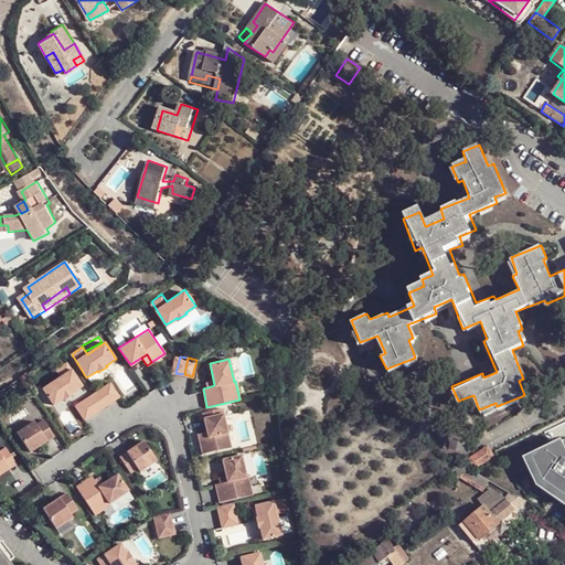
[(65,361),(55,368),(60,375),(41,386),(52,403),(62,396),(63,397),(72,392),(71,391),(81,384),(65,361)]
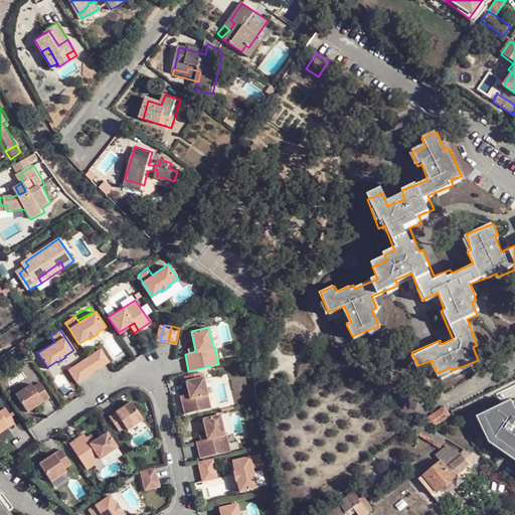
[(99,347),(93,351),(101,364),(108,360),(99,347)]
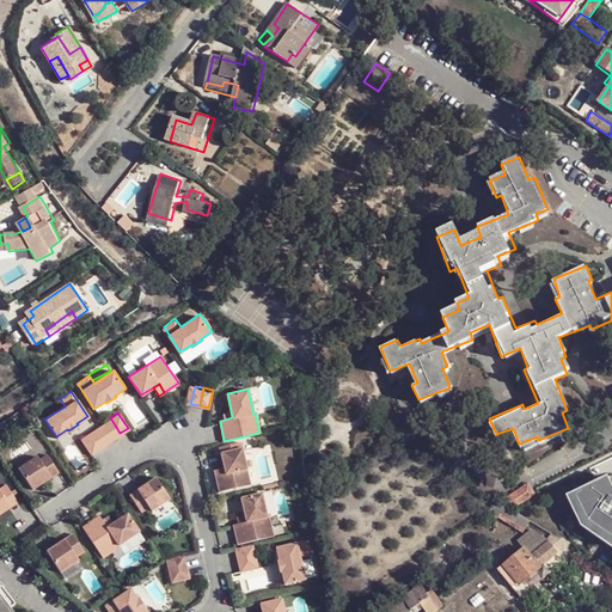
[(110,417),(103,422),(112,438),(120,433),(110,417)]
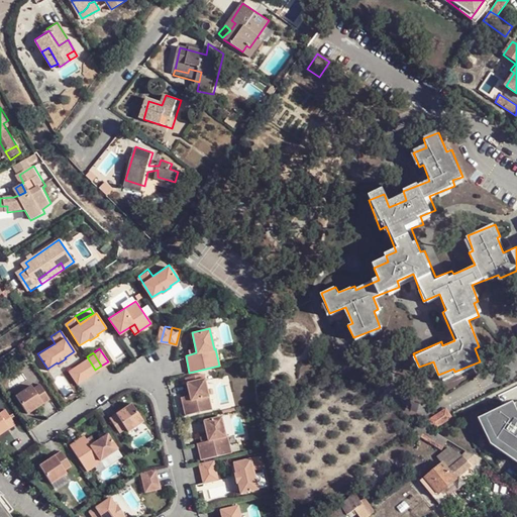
[(87,356),(84,359),(92,372),(95,370),(87,356)]
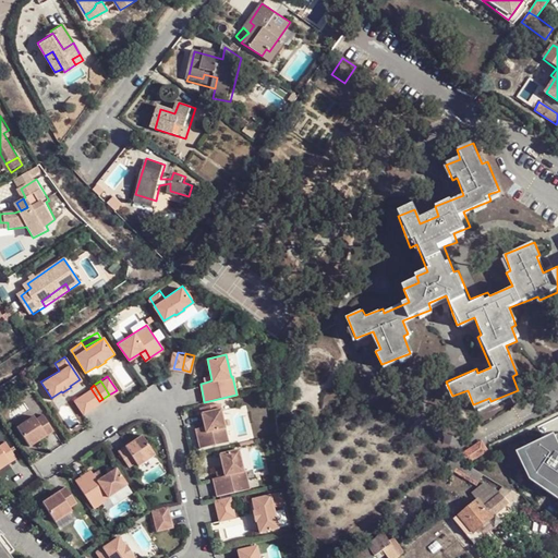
[(91,388),(87,390),(96,403),(99,401),(91,388)]
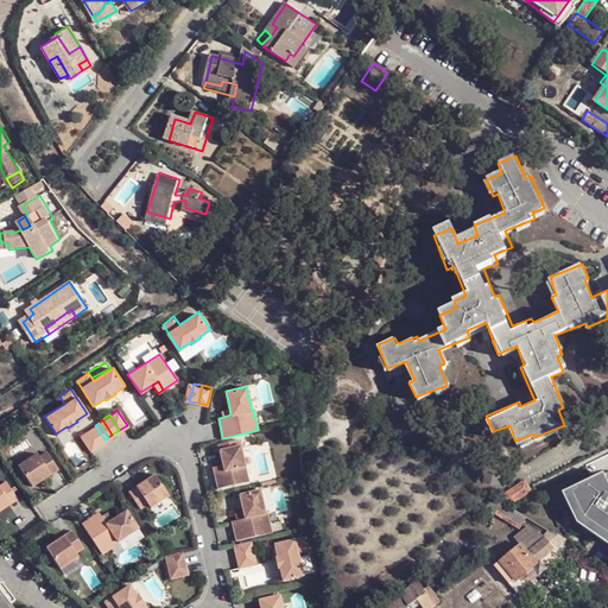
[(105,439),(95,425),(87,430),(96,445),(105,439)]
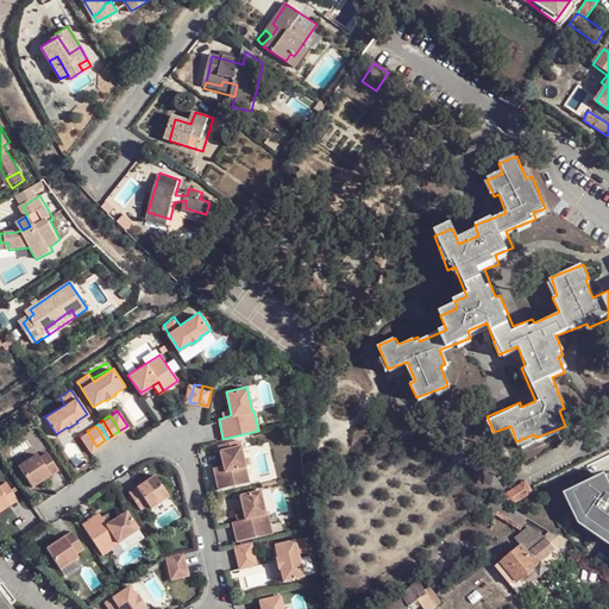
[(96,446),(87,431),(79,435),(89,451),(96,446)]
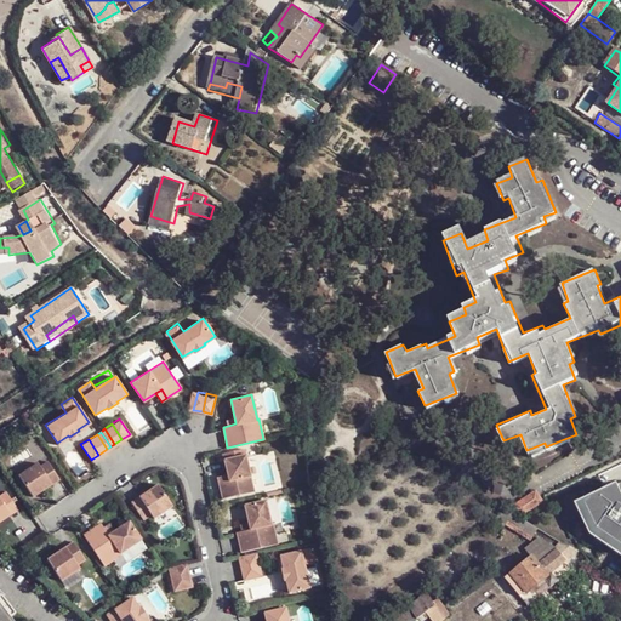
[(246,455),(224,460),(227,474),(228,480),(218,483),(222,499),(255,491),(246,455)]
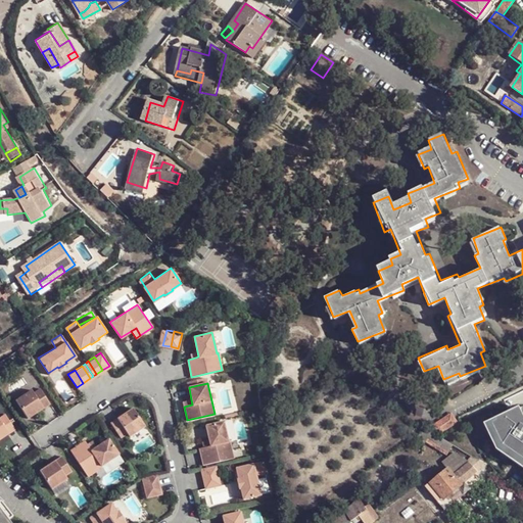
[(13,398),(15,401),(26,416),(48,401),(39,387),(32,391),(30,388),(13,398)]
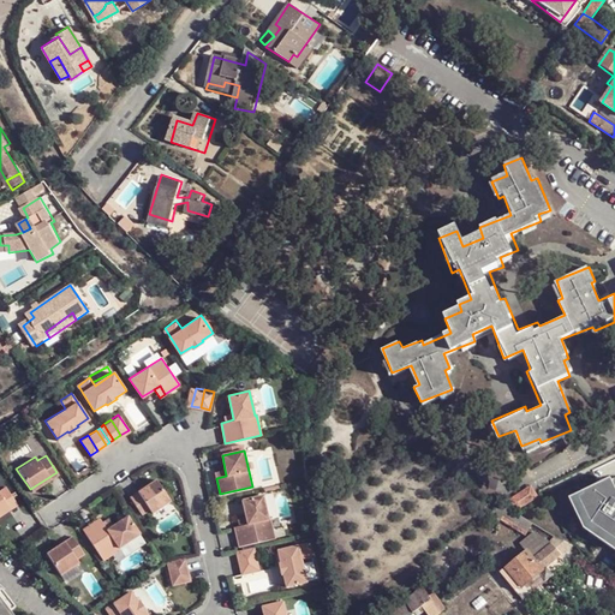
[(168,501),(166,497),(155,479),(129,497),(139,514),(148,509),(150,513),(168,501)]
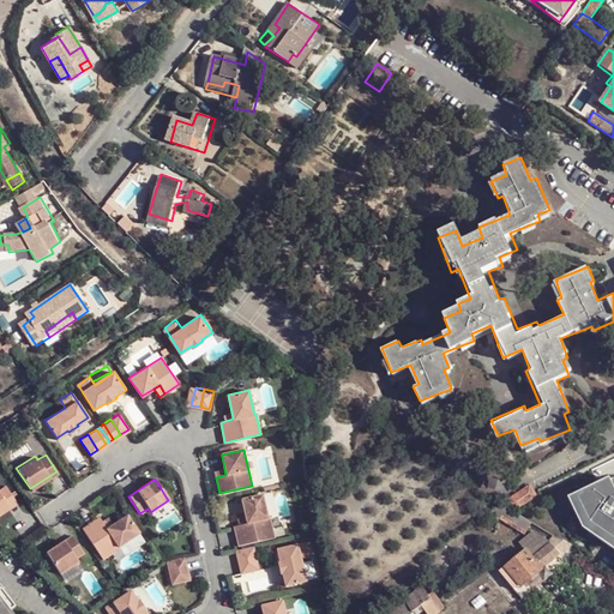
[(0,511),(14,503),(2,485),(0,486),(0,511)]
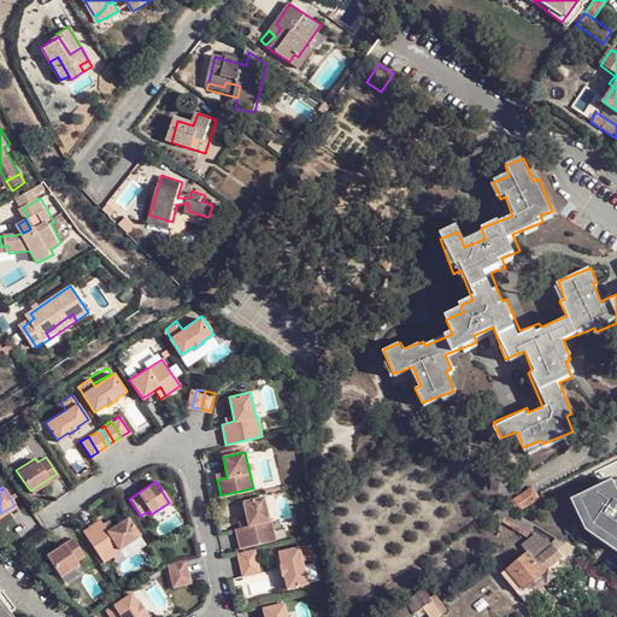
[(616,498),(611,487),(583,503),(585,505),(580,507),(591,528),(585,532),(588,539),(605,550),(610,544),(615,547),(611,554),(616,557),(616,498)]
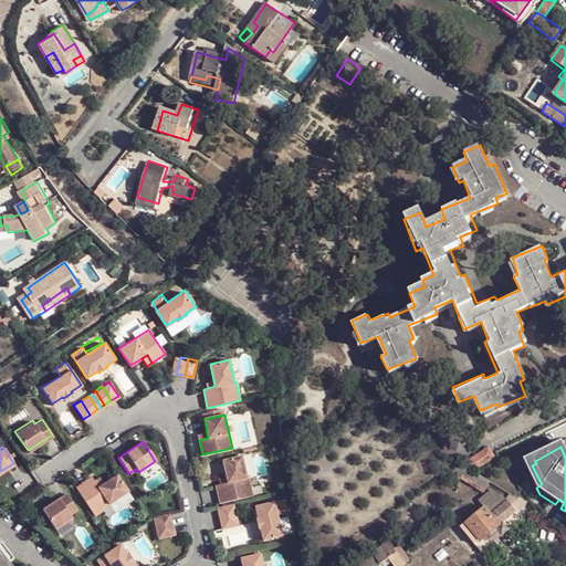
[(242,456),(222,460),(227,482),(220,484),(216,485),(219,504),(252,496),(249,478),(247,478),(242,456)]
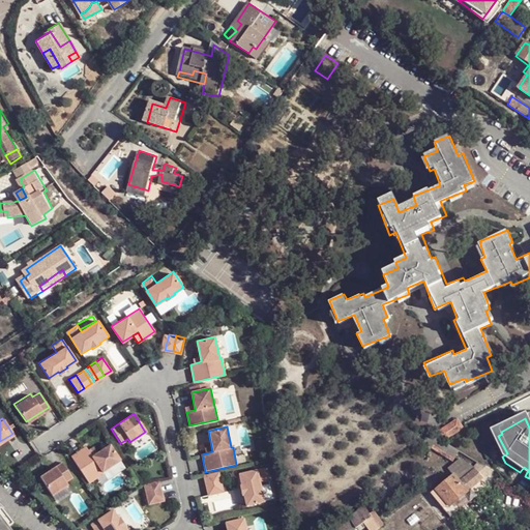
[(507,453),(498,436),(493,438),(502,457),(507,453)]
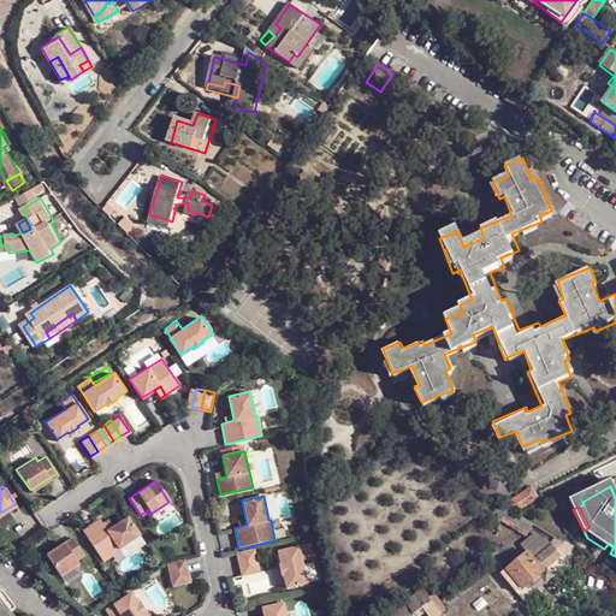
[(537,526),(511,510),(504,521),(528,538),(537,526)]
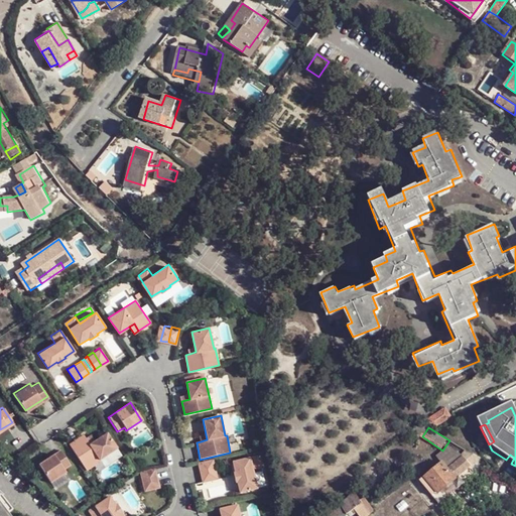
[(115,447),(105,432),(93,440),(88,443),(85,438),(82,434),(68,443),(85,470),(99,461),(98,459),(115,447)]
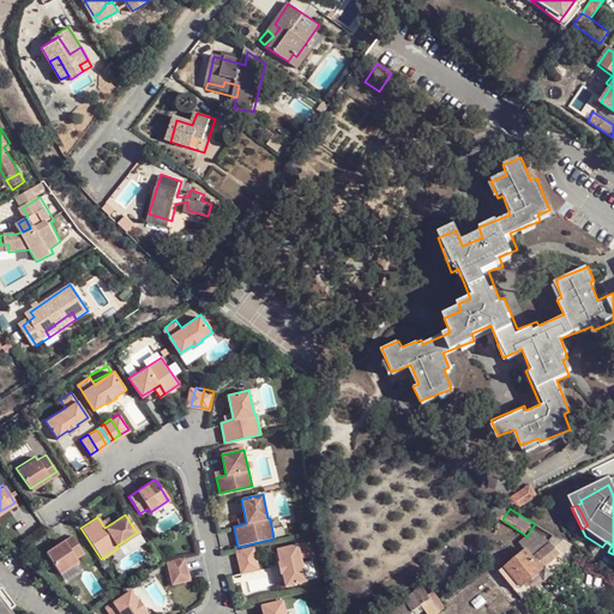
[(106,517),(101,522),(104,528),(110,524),(106,517)]
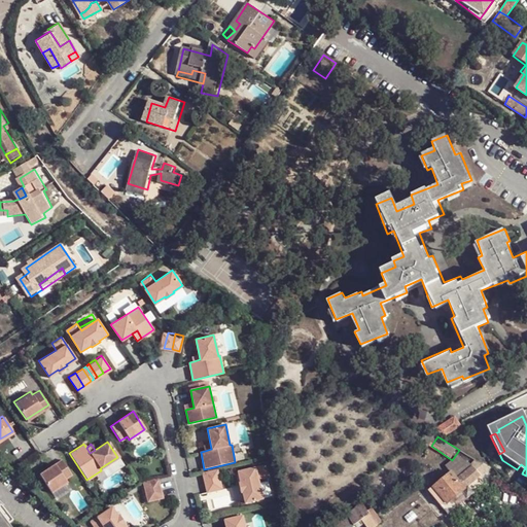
[(484,476),(473,464),(460,456),(448,465),(452,471),(434,485),(449,503),(484,476)]
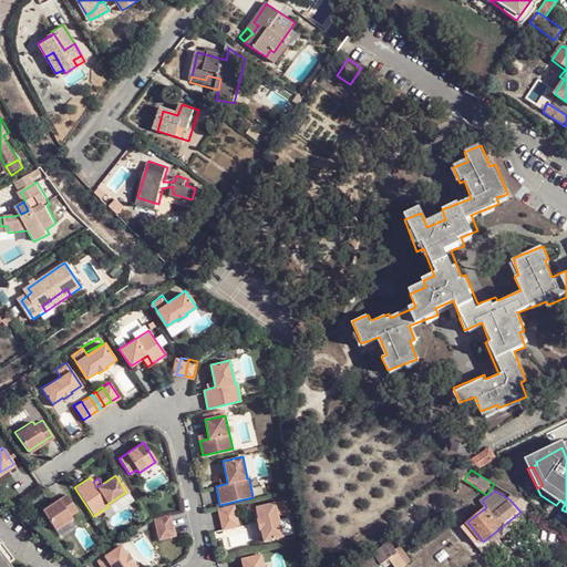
[(75,509),(65,494),(40,509),(53,529),(70,518),(69,515),(75,509)]
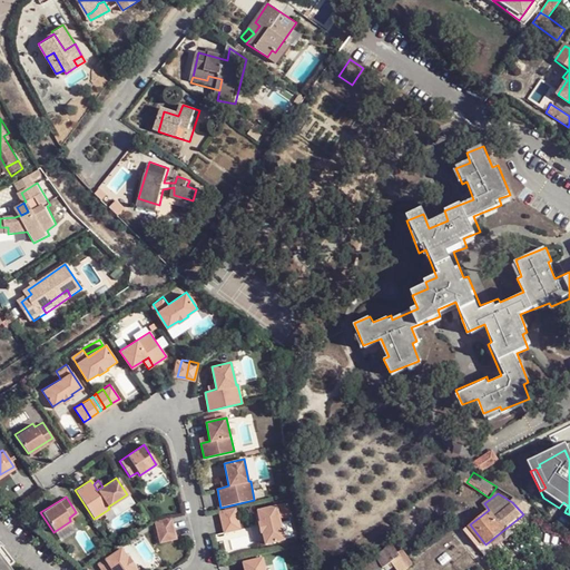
[(523,514),(534,505),(518,498),(512,502),(523,514)]
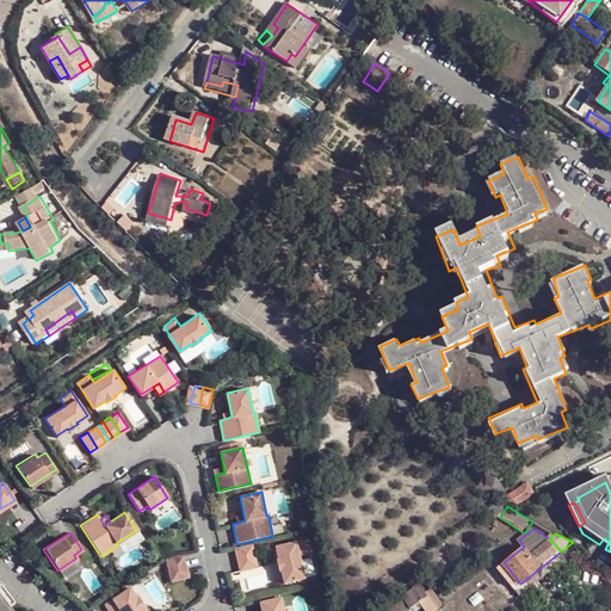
[(599,544),(605,549),(609,542),(604,538),(599,544)]
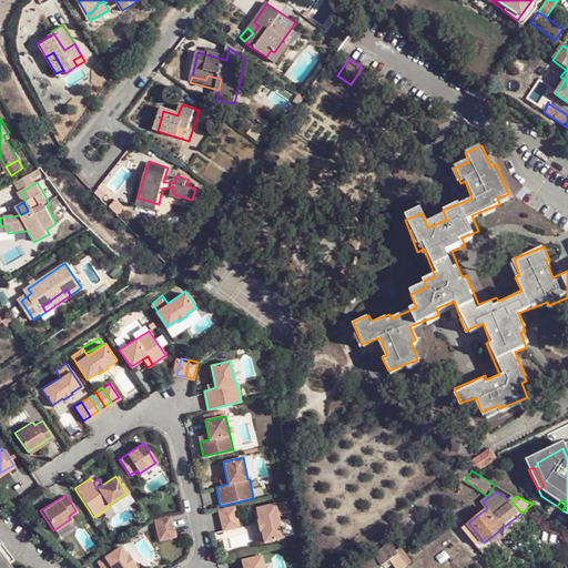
[(285,515),(283,503),(255,508),(259,520),(256,521),(259,531),(261,531),(263,543),(282,538),(277,517),(285,515)]
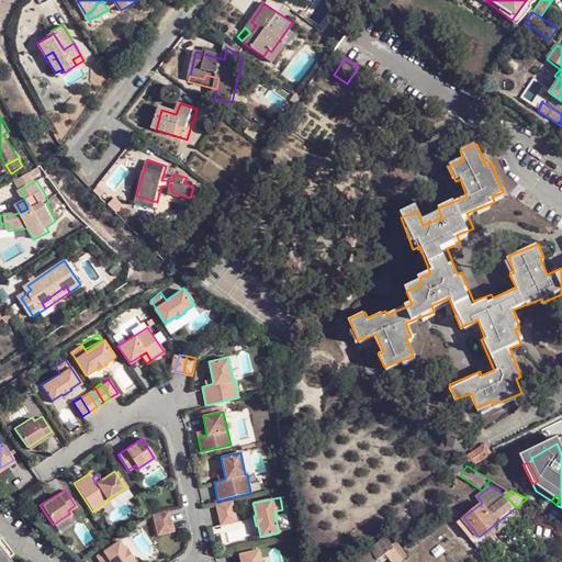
[(233,506),(216,509),(218,518),(234,514),(233,506)]
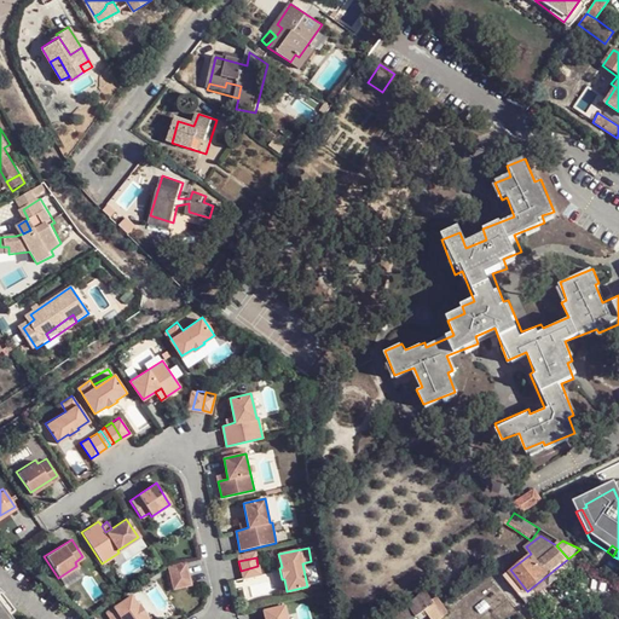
[(258,566),(241,571),(242,579),(260,576),(258,566)]
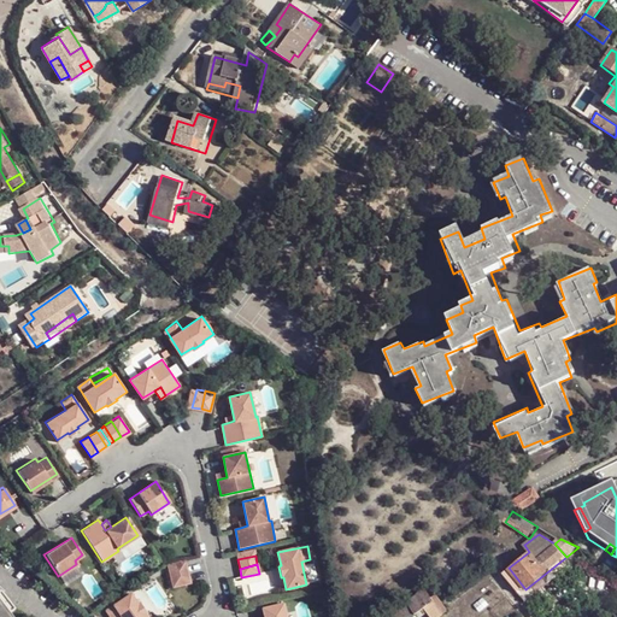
[(186,566),(168,570),(170,579),(188,575),(186,566)]
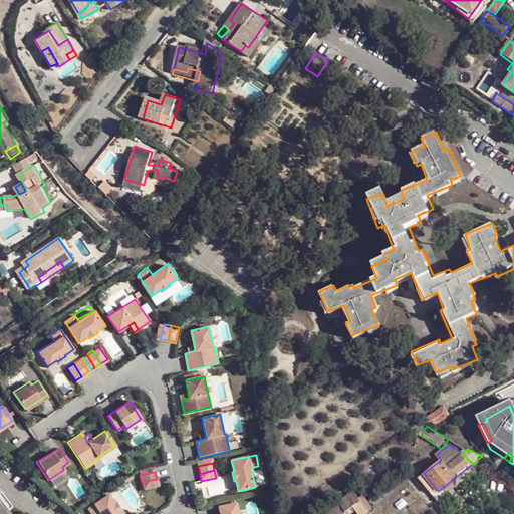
[(142,482),(143,490),(158,486),(157,479),(142,482)]
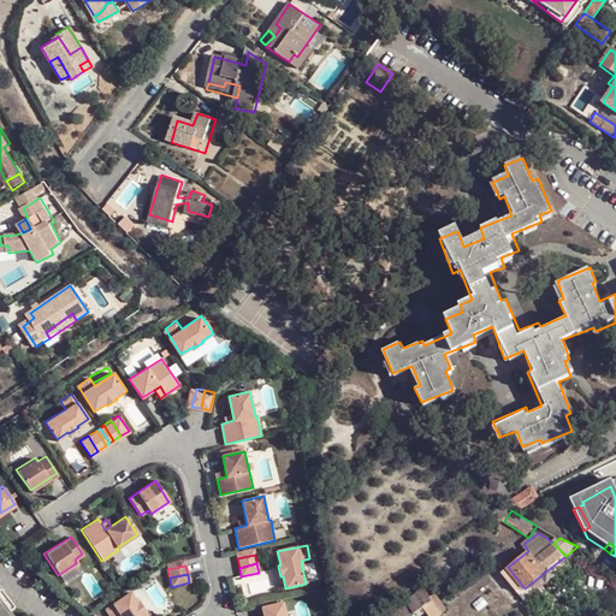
[(416,611),(424,606),(434,599),(426,587),(408,599),(416,611)]
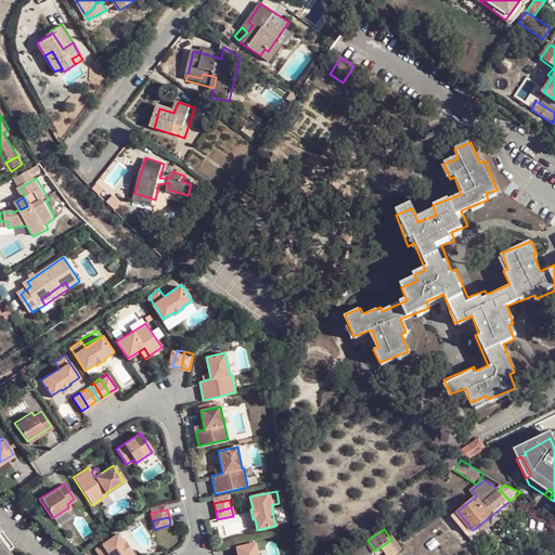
[(92,550),(95,554),(128,554),(127,553),(129,552),(124,543),(121,544),(115,534),(92,550)]
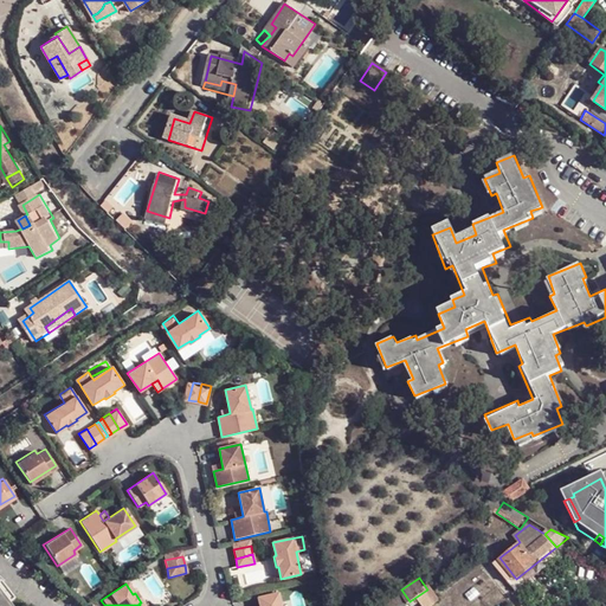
[(439,594),(433,585),(432,586),(427,590),(434,599),(439,594)]
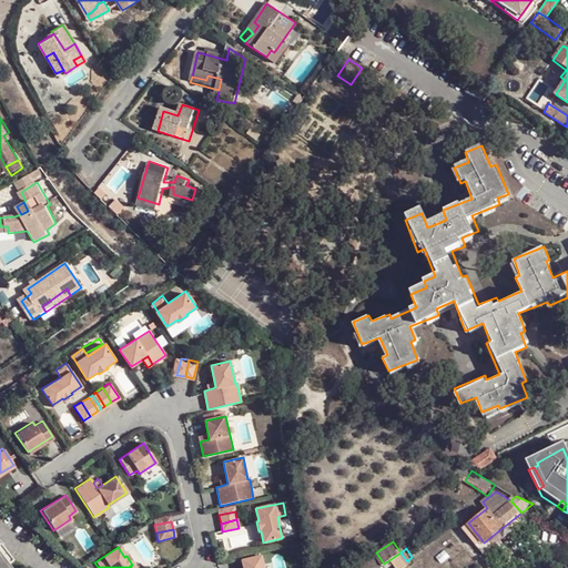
[(263,567),(261,557),(241,561),(242,567),(263,567)]
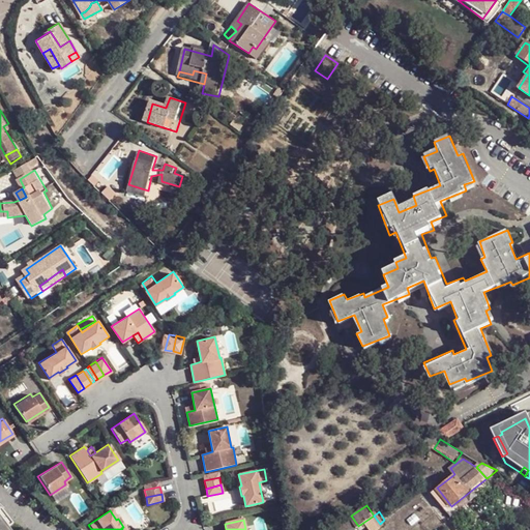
[(384,520),(380,524),(378,525),(380,529),(388,525),(384,520)]
